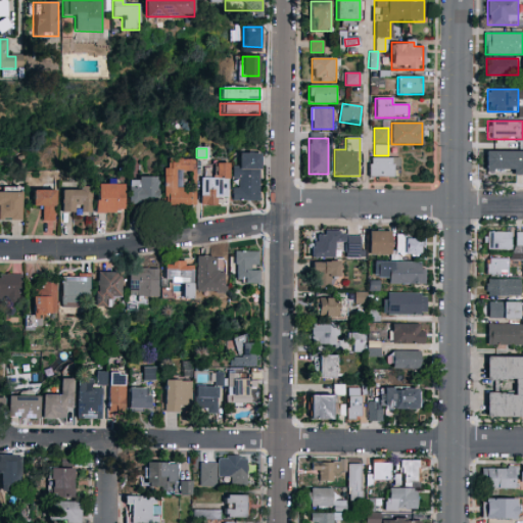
[(522,152),(522,174),(485,174),(485,152),(522,152)]
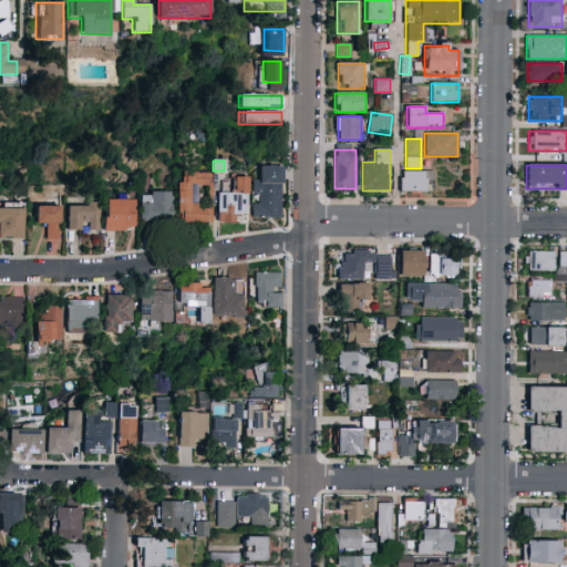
[(281,218),(254,218),(254,195),(251,195),(251,181),(260,181),(260,166),(281,166),(281,218)]
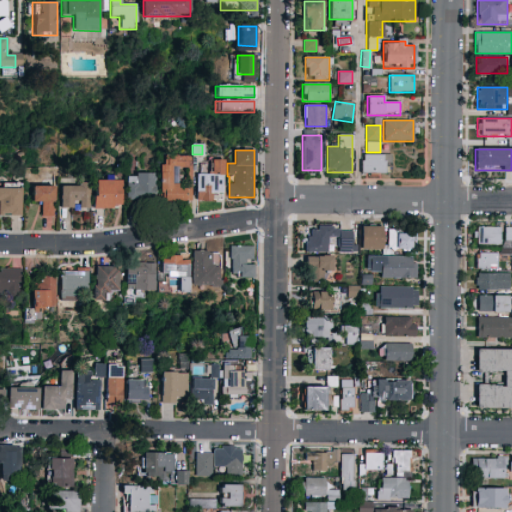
[(361,174),(361,155),(390,155),(390,165),(386,165),(386,174),(361,174)]
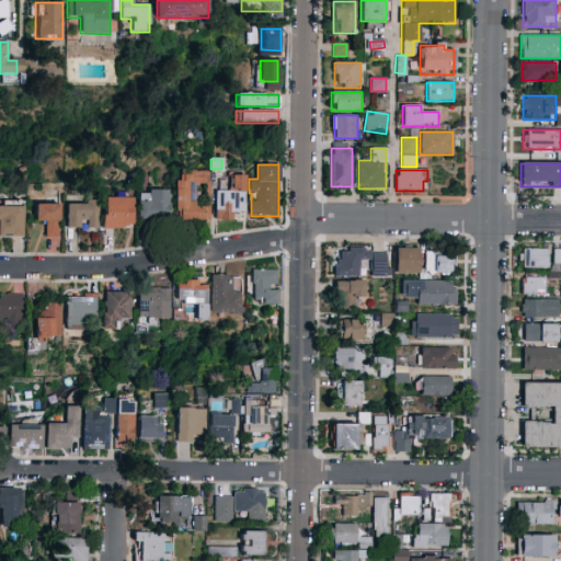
[(208,220),(175,220),(175,171),(207,171),(207,183),(194,184),(194,206),(208,205),(208,220)]
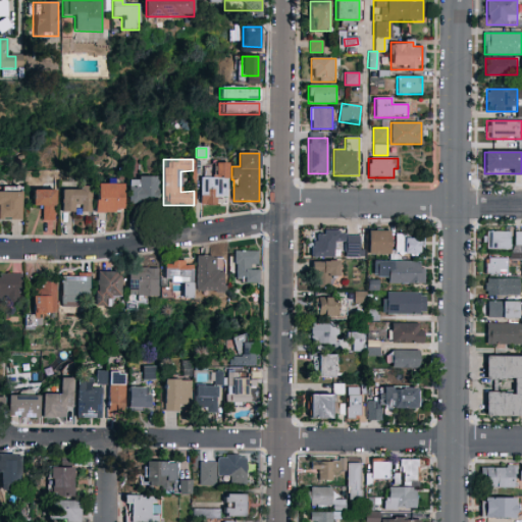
[(200,204),(200,177),(212,177),(212,162),(227,162),(227,197),(216,197),(216,204),(200,204)]
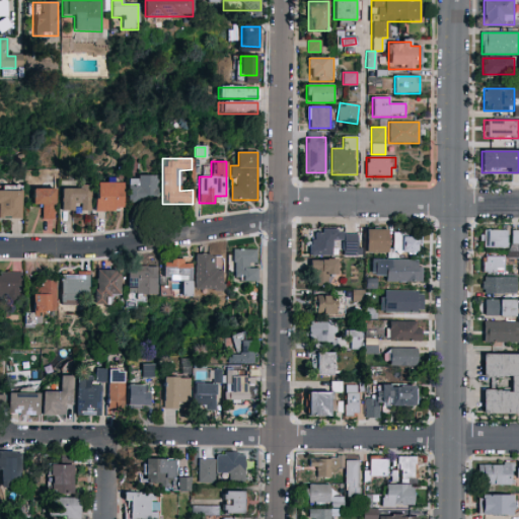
[(127,176),(157,176),(157,202),(127,202),(127,176)]
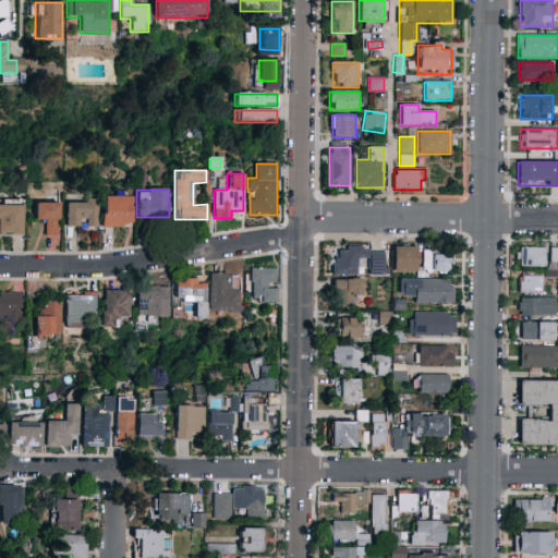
[(132,197),(132,227),(102,227),(102,197),(132,197)]
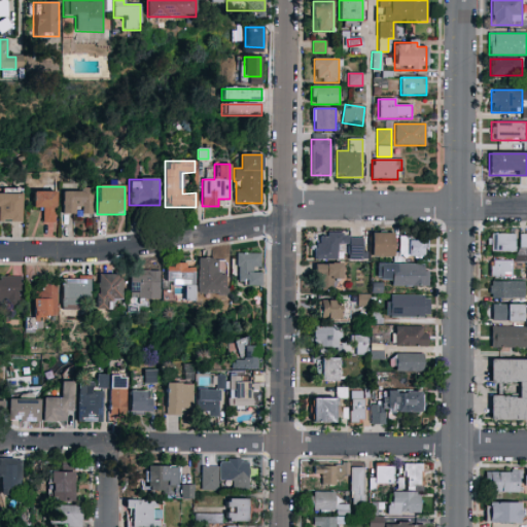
[(91,214),(62,214),(62,189),(91,189),(91,214)]
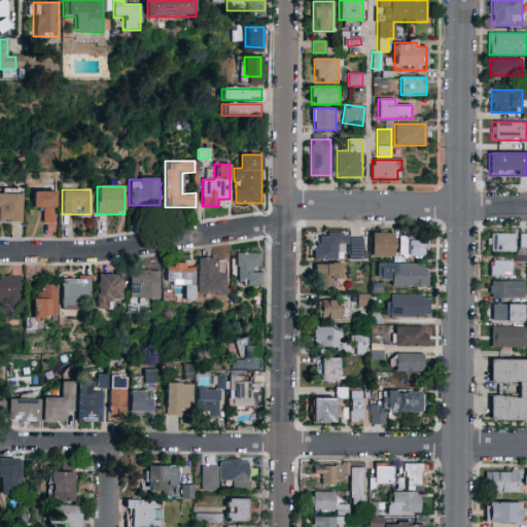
[(56,191),(56,222),(43,222),(43,209),(33,209),(33,191),(56,191)]
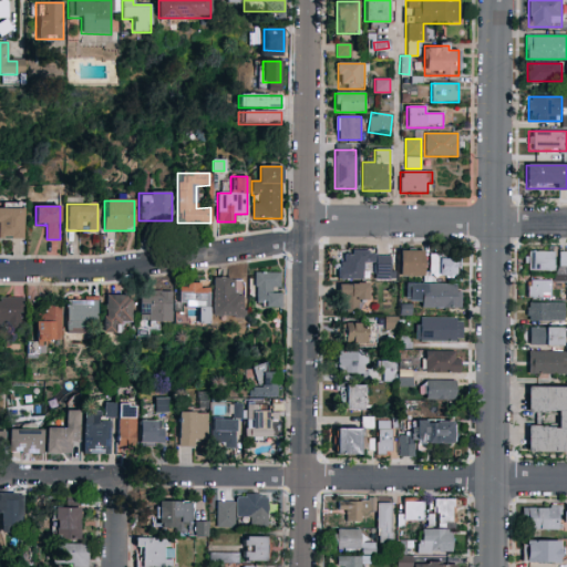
[(0,208),(23,208),(23,238),(0,238),(0,208)]
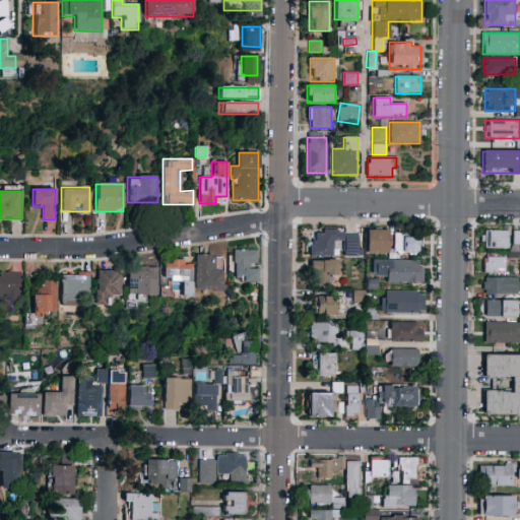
[(310,256),(310,238),(321,238),(321,231),(341,231),(341,245),(332,245),(332,256),(310,256)]
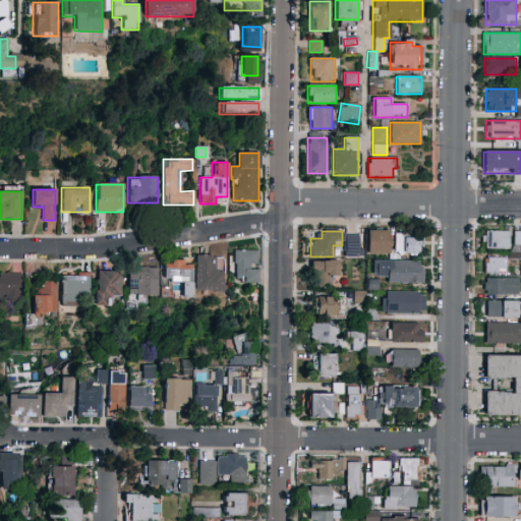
[(388,231),(388,253),(366,253),(366,231),(388,231)]
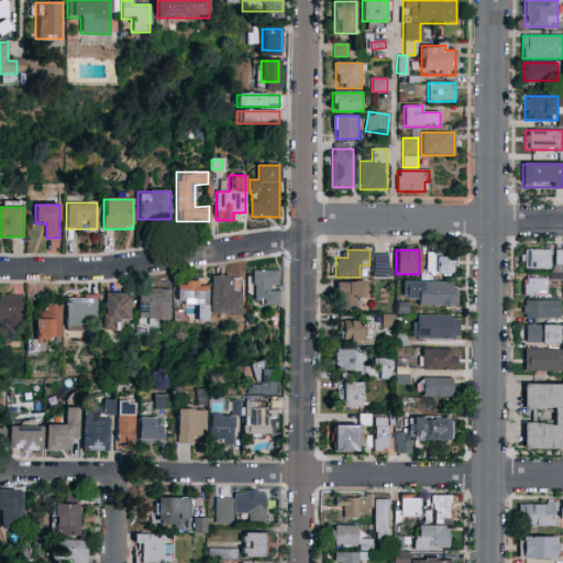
[(550,251),(550,268),(520,268),(520,251),(550,251)]
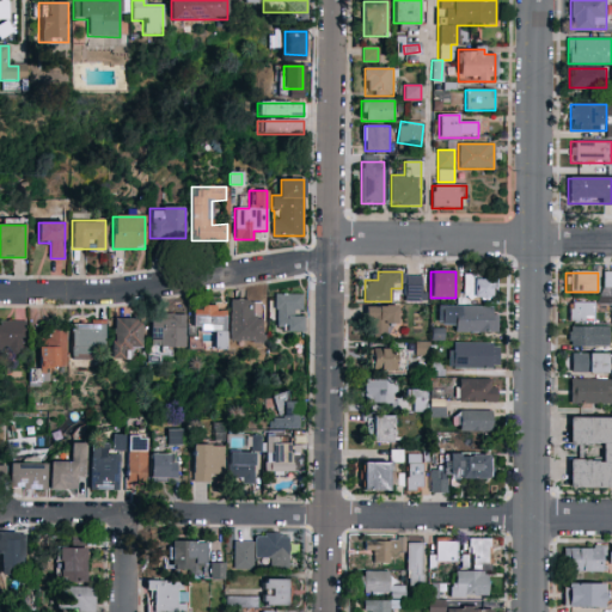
[(496,276),(496,299),(466,299),(466,275),(496,276)]
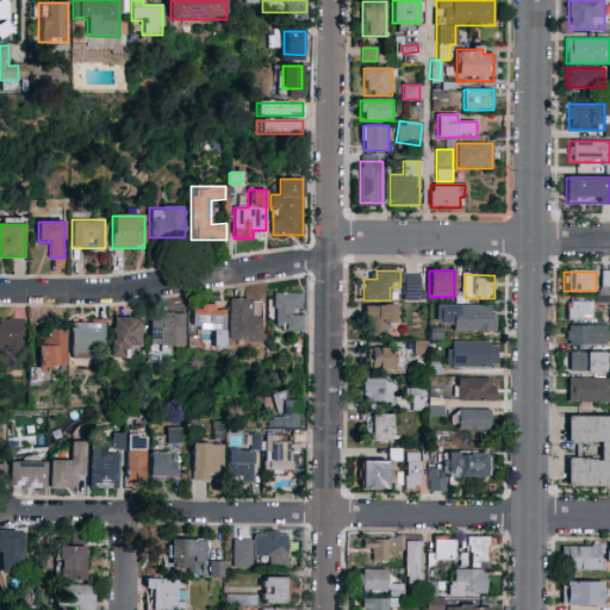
[(421,296),(404,296),(404,275),(421,275),(421,296)]
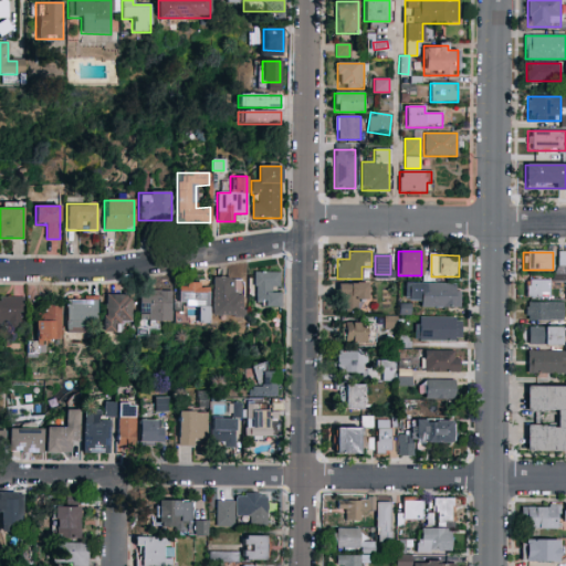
[(280,272),(280,306),(253,306),(253,272),(280,272)]
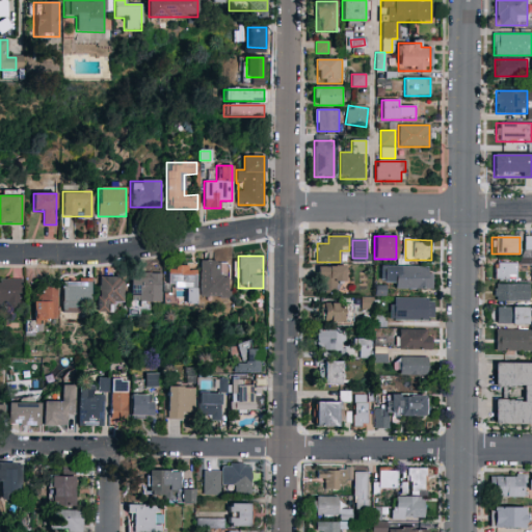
[(200,297),(200,262),(218,262),(218,274),(229,274),(229,297),(200,297)]
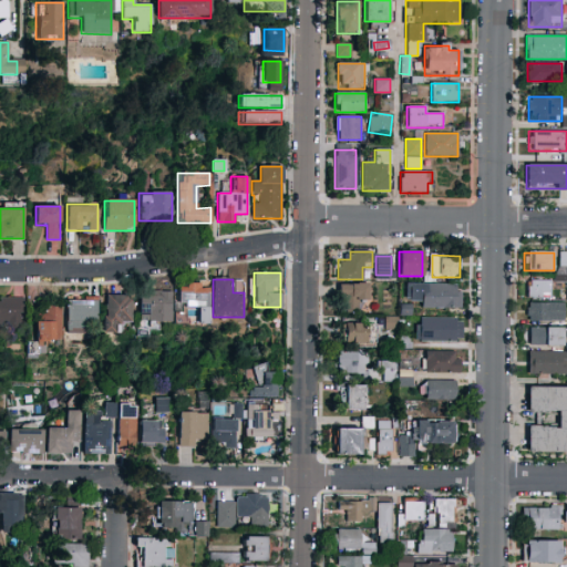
[(552,280),(552,298),(527,298),(527,280),(552,280)]
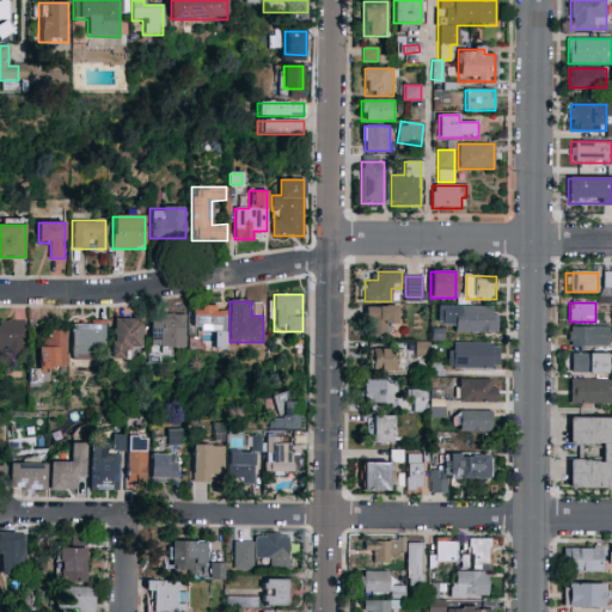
[(225,349),(213,349),(213,334),(193,334),(193,306),(225,306),(225,349)]
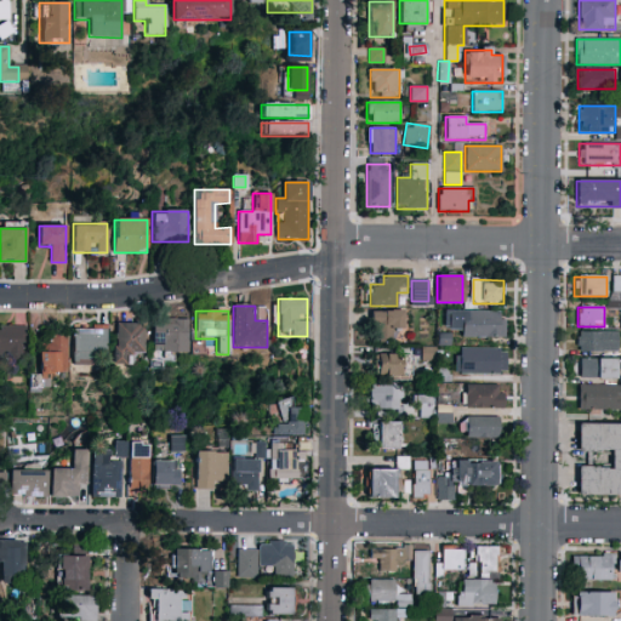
[(404,312),(404,330),(393,330),(393,341),(372,341),(372,312),(404,312)]
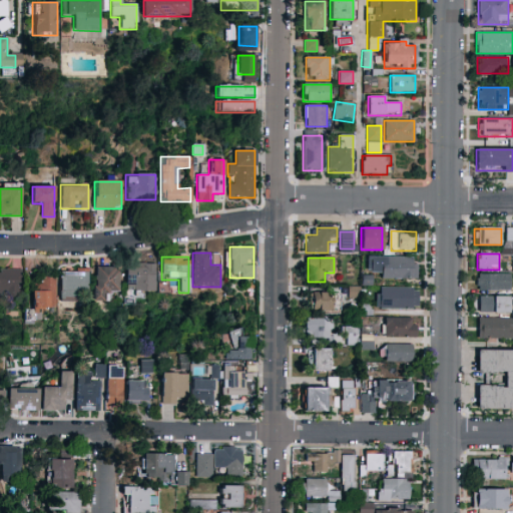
[(418,279),(372,279),(372,258),(418,258),(418,279)]
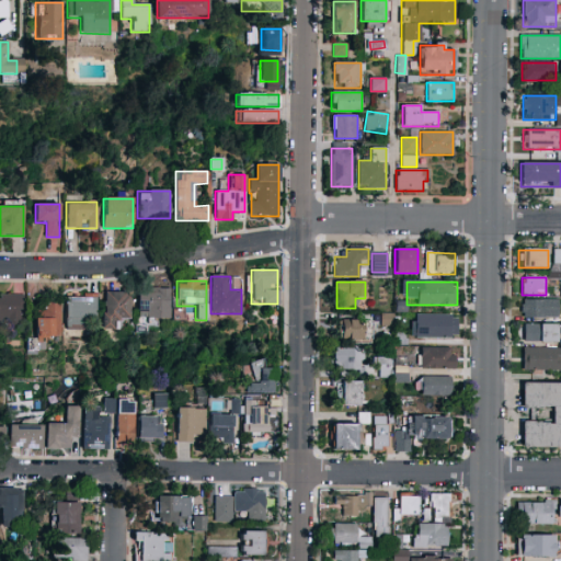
[(170,289),(170,318),(137,318),(137,289),(170,289)]
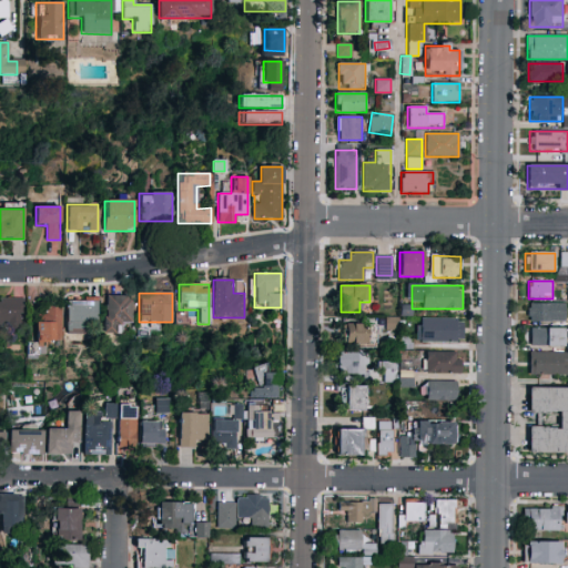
[(104,333),(104,296),(132,296),(132,323),(120,323),(120,333),(104,333)]
